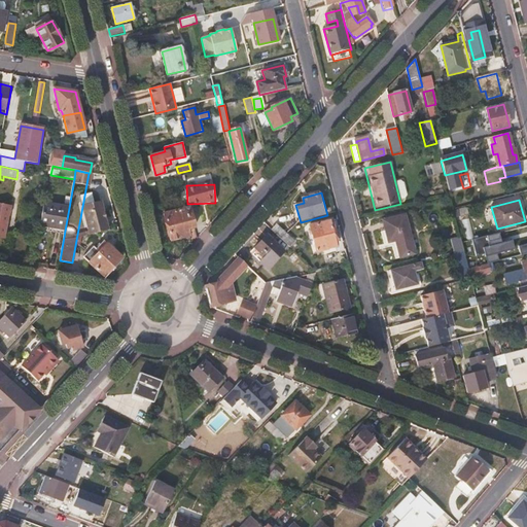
[(0,236),(3,238),(8,215),(9,215),(10,207),(0,204),(0,236)]
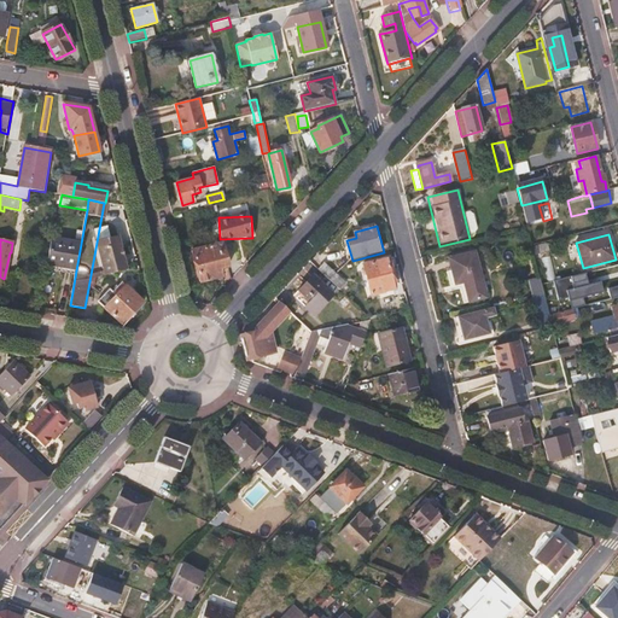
[(81,244),(52,239),(47,264),(76,270),(81,244)]
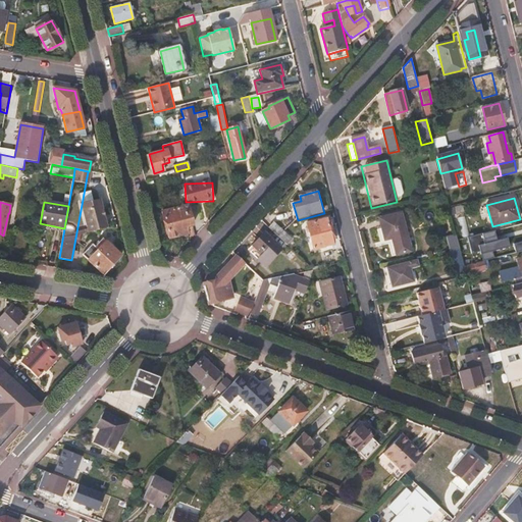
[(185,227),(194,225),(189,205),(162,212),(168,239),(187,233),(185,227)]
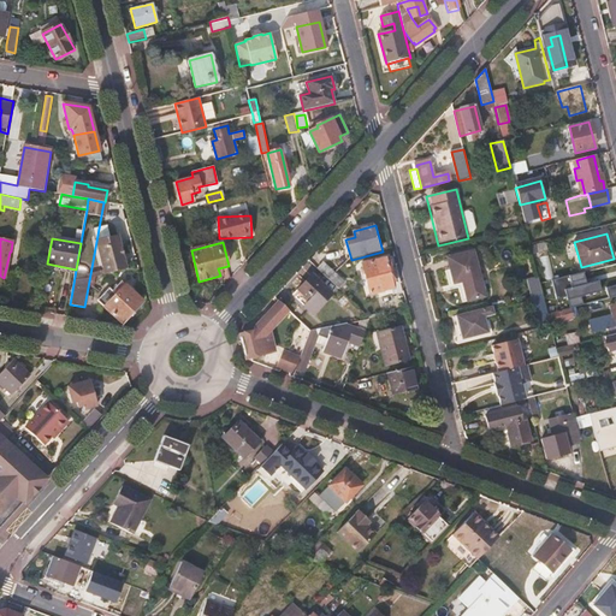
[(448,259),(455,284),(463,282),(468,302),(485,297),(480,278),(473,253),(448,259)]
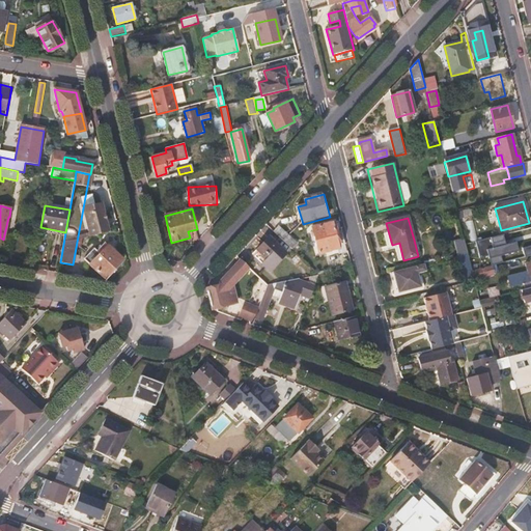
[(312,228),(318,253),(339,249),(332,223),(312,228)]
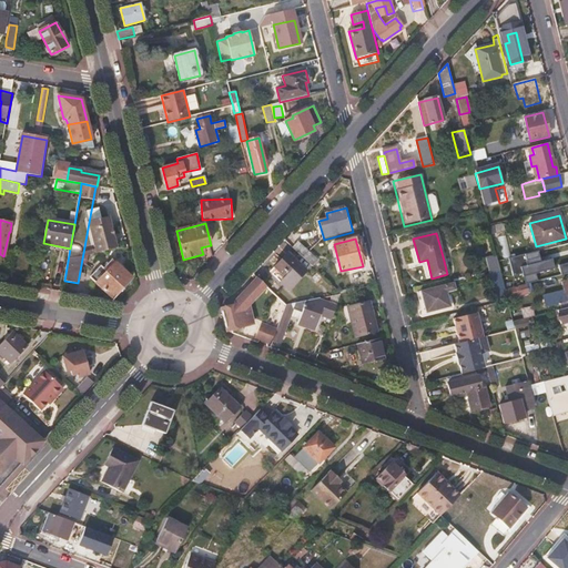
[(284,277),(280,282),(287,290),(306,271),(288,253),(274,267),(284,277)]
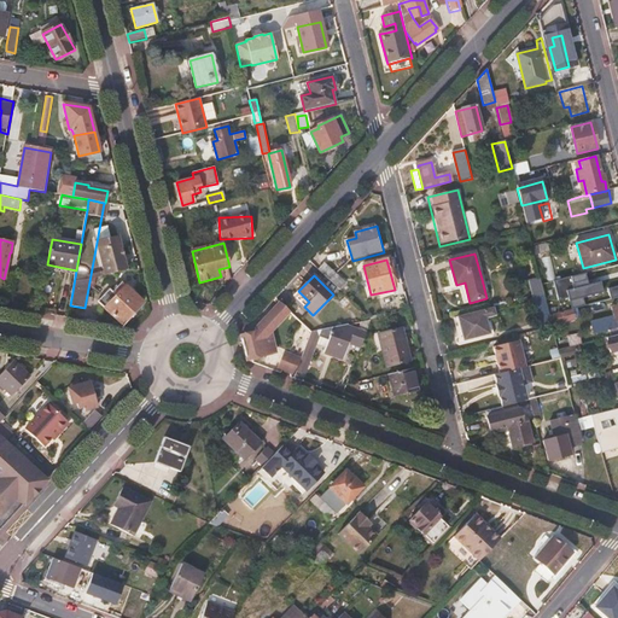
[(582,299),(602,293),(599,283),(587,286),(584,280),(571,284),(569,277),(552,281),(560,310),(583,303),(582,299)]
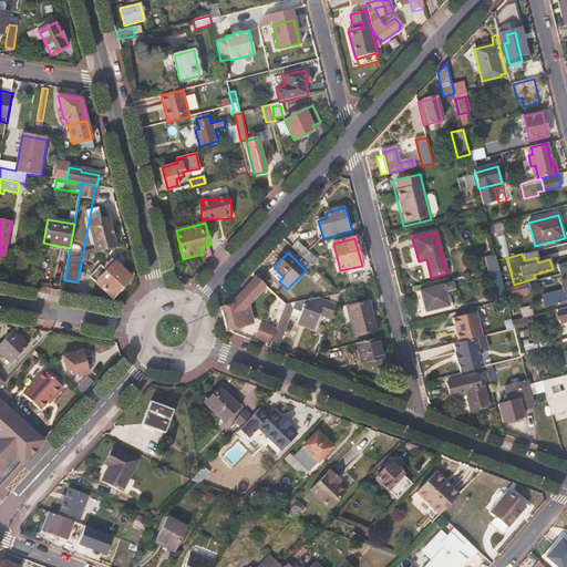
[(112,295),(133,275),(115,257),(104,267),(101,264),(91,272),(112,295)]
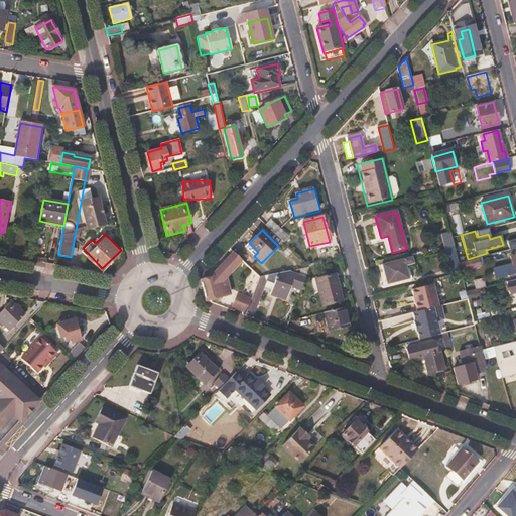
[(455,247),(450,234),(440,236),(444,249),(455,247)]
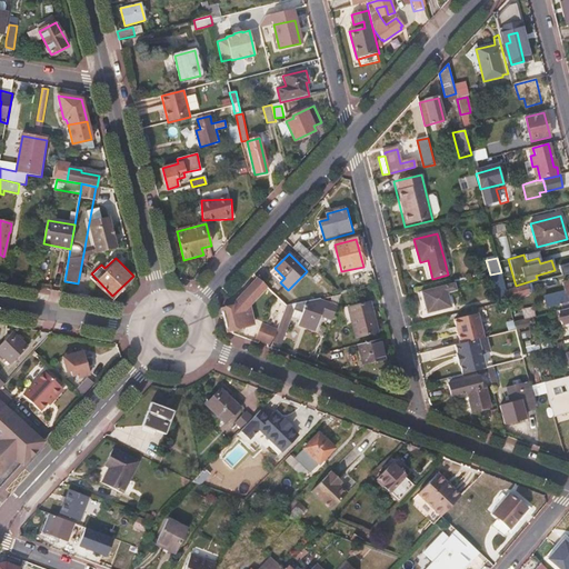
[(506,290),(501,272),(490,275),(497,303),(508,300),(506,290)]
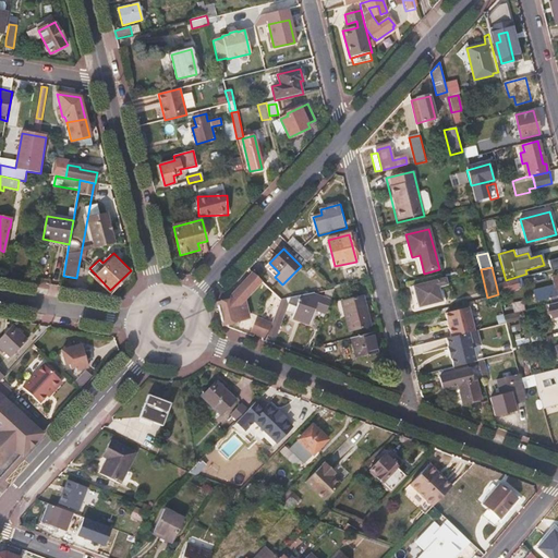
[(557,275),(552,277),(554,286),(533,291),(536,302),(557,296),(557,301),(557,275)]
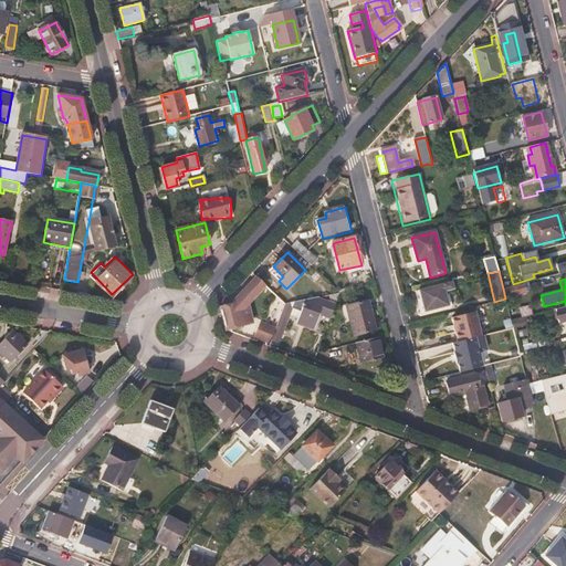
[(448,305),(444,292),(453,289),(452,283),(419,291),(425,311),(448,305)]
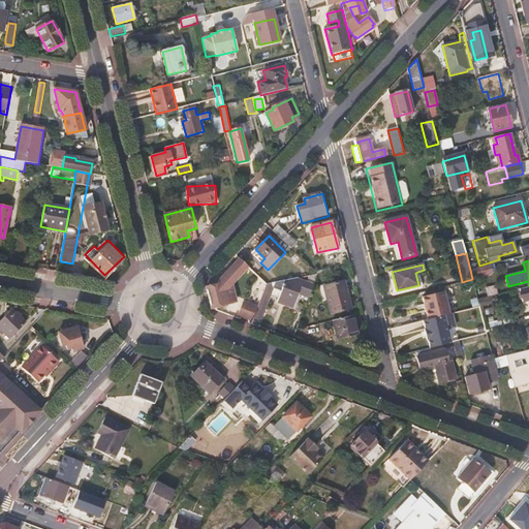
[(493,274),(490,265),(470,270),(472,279),(493,274)]
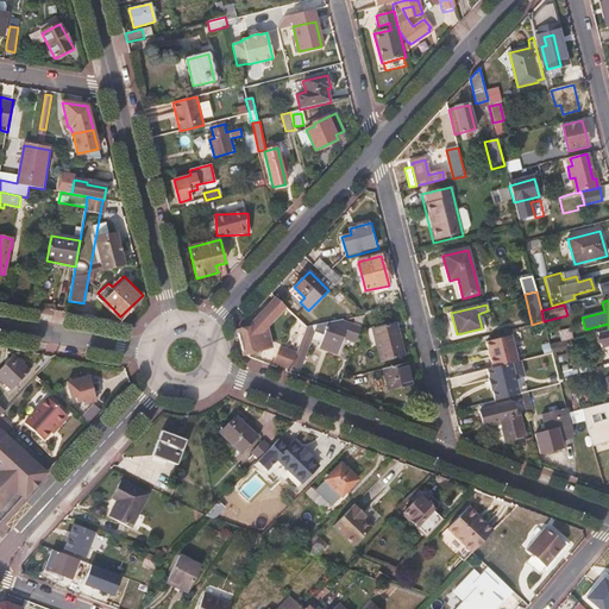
[(353,344),(359,327),(340,320),(306,327),(295,357),(293,362),(302,365),(311,345),(337,355),(343,339),(353,344)]
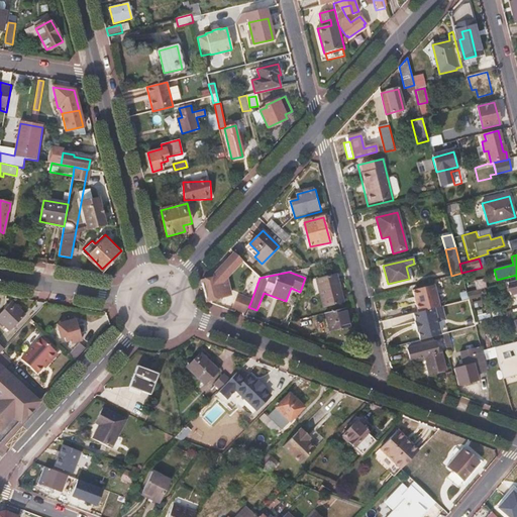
[(230,295),(225,275),(201,282),(206,301),(230,295)]
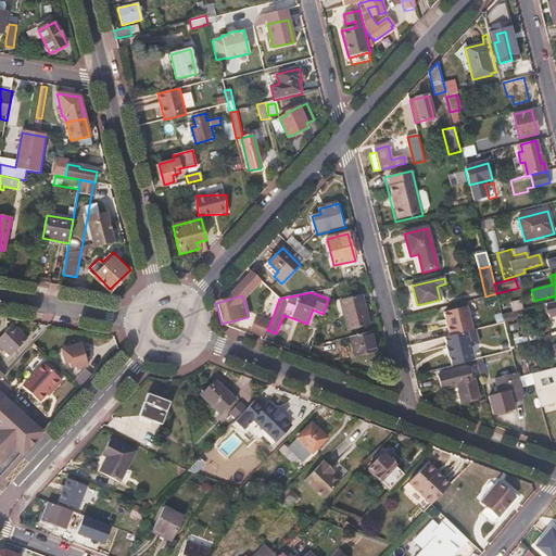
[(340,301),(348,330),(368,325),(361,295),(340,301)]
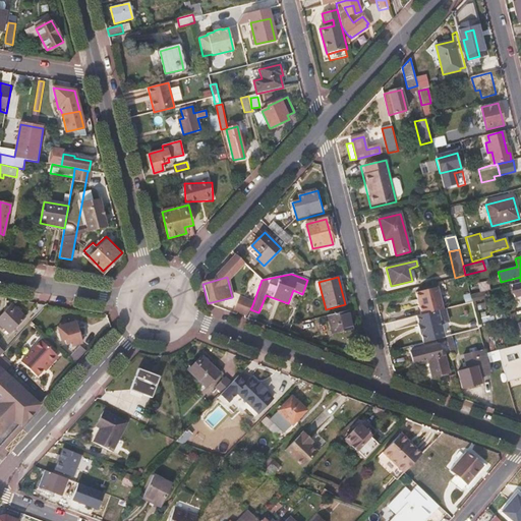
[(489,291),(487,282),(478,284),(480,293),(489,291)]
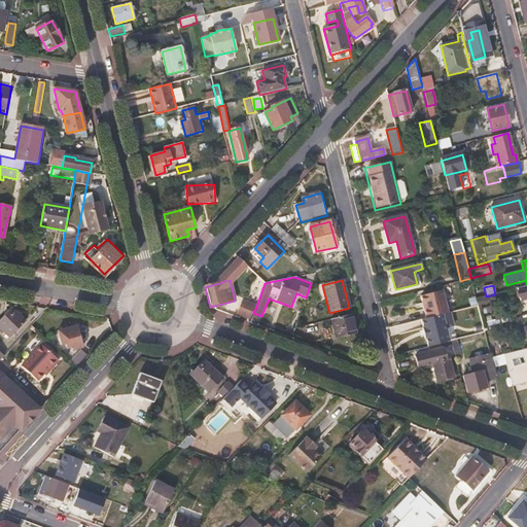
[(526,302),(526,285),(515,287),(516,303),(526,302)]
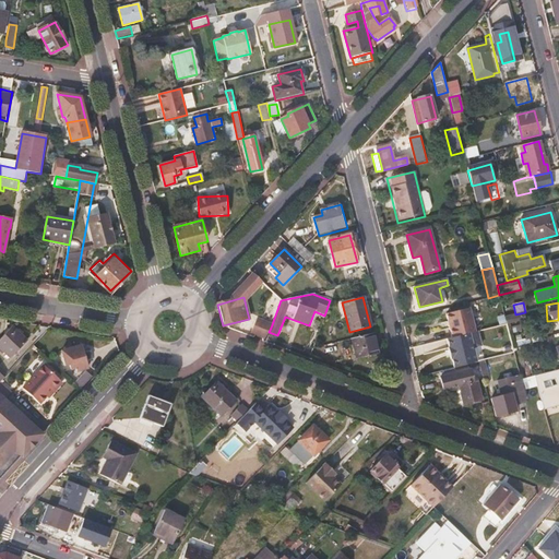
[(269,332),(271,328),(256,321),(251,334),(265,340),(269,332)]
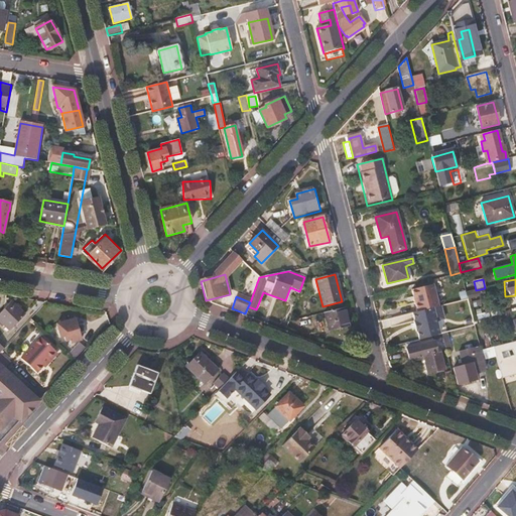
[(24,313),(11,301),(0,312),(0,324),(8,332),(24,313)]
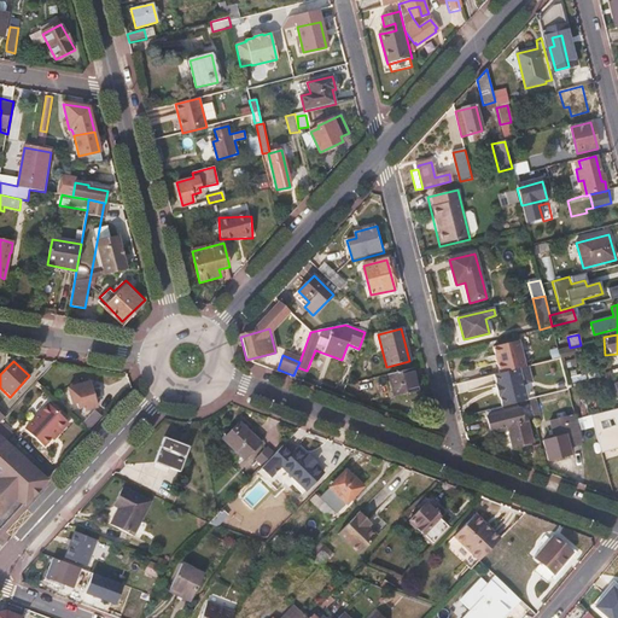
[(472,363),(476,377),(485,374),(482,361),(472,363)]
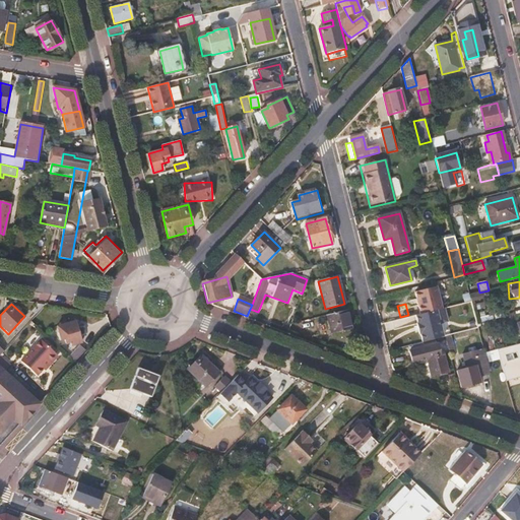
[(451,328),(446,309),(407,318),(408,324),(413,322),(417,336),(451,328)]
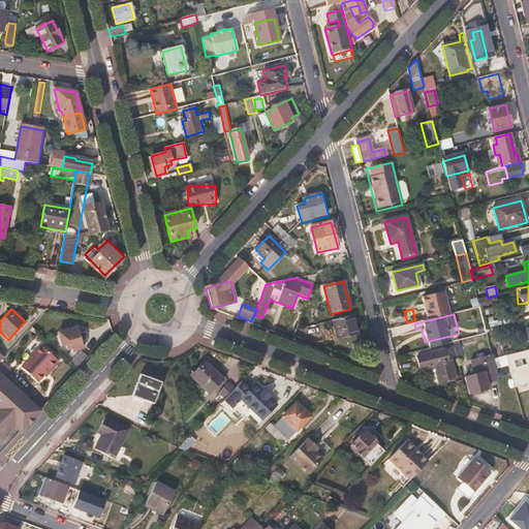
[(358,335),(352,316),(333,320),(338,340),(358,335)]
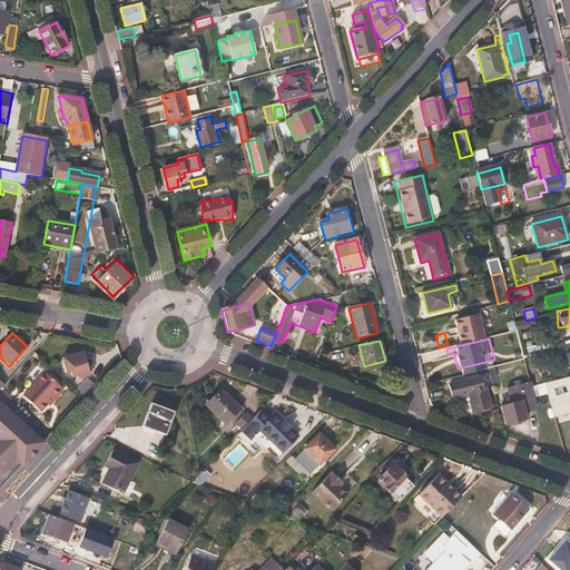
[(82,351),(61,356),(66,373),(69,372),(71,377),(76,376),(77,380),(89,377),(88,370),(92,369),(90,360),(85,361),(82,351)]
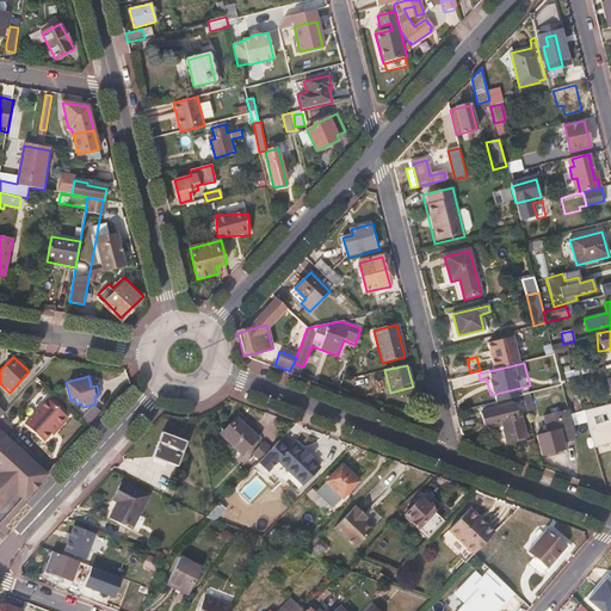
[(587,396),(566,401),(568,412),(591,406),(587,396)]
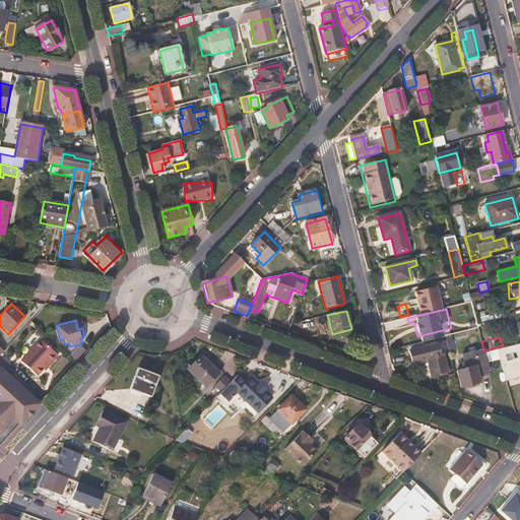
[(19,362),(38,380),(59,358),(41,339),(19,362)]
